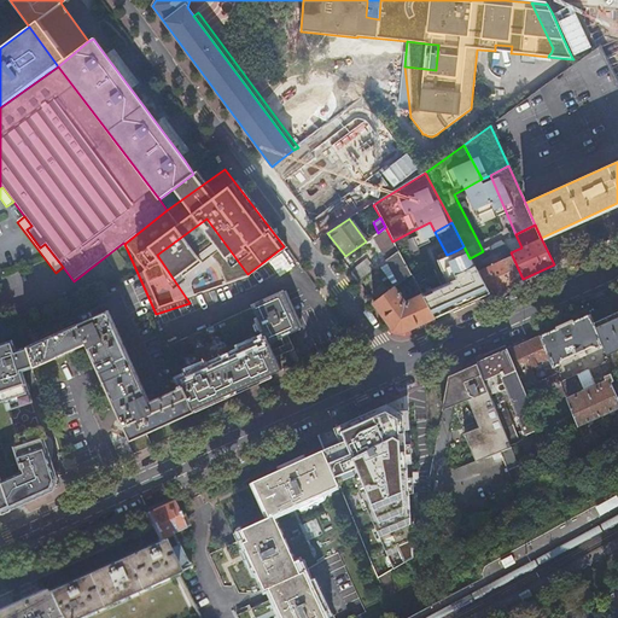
[(386,261),(398,251),(392,242),(385,227),(378,233),(374,237),(386,261)]
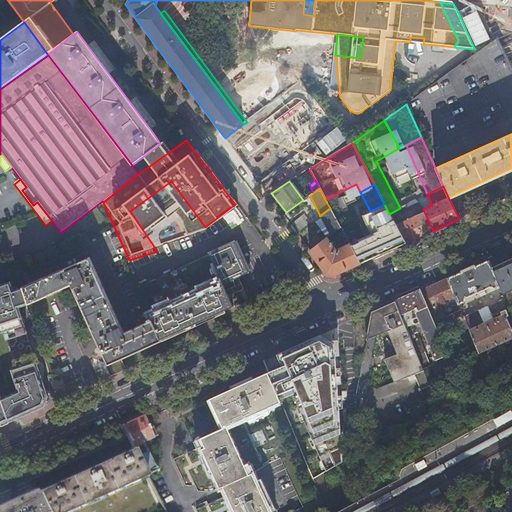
[(335,219),(348,213),(347,201),(342,191),(325,200),(330,208),(335,219)]
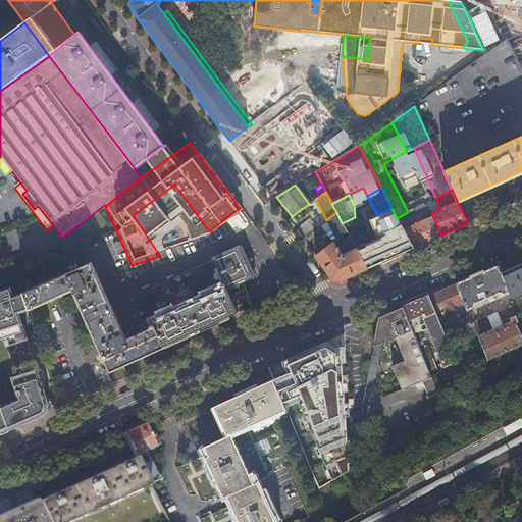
[(428,242),(441,236),(431,213),(426,207),(423,204),(408,212),(397,218),(413,249),(428,242)]
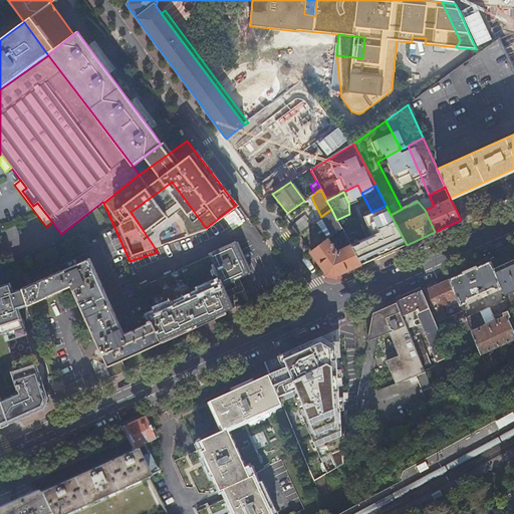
[(389,253),(407,245),(391,215),(386,205),(380,208),(386,219),(389,218),(392,224),(387,226),(380,214),(371,218),(377,231),(389,253)]
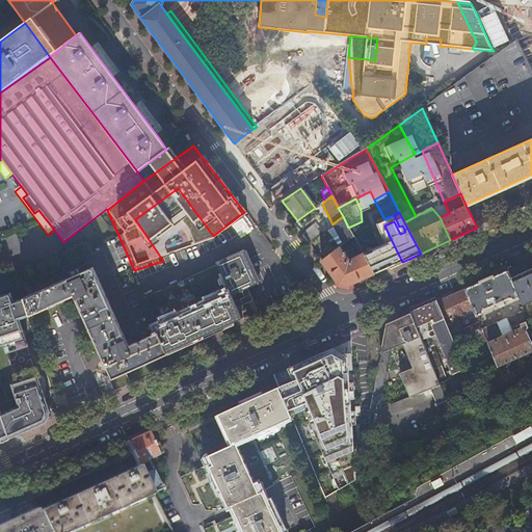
[(344,245),(354,237),(348,228),(343,216),(333,224),(326,229),(340,247),(344,245)]
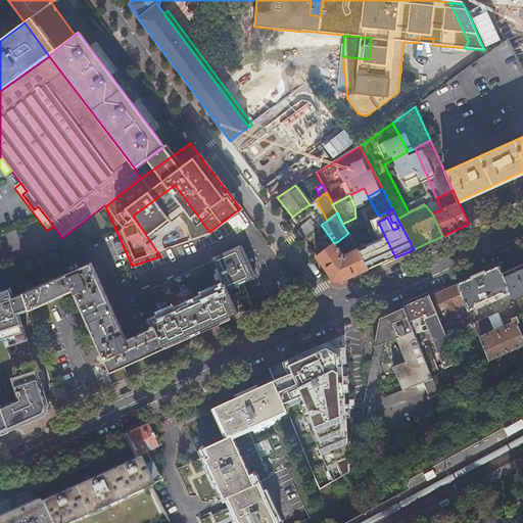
[(368,270),(380,264),(355,218),(342,224),(348,233),(357,250),(368,270)]
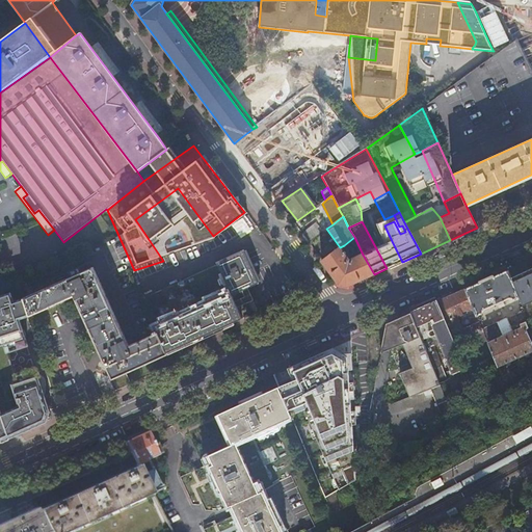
[(313,228),(301,235),(307,242),(318,235),(313,228)]
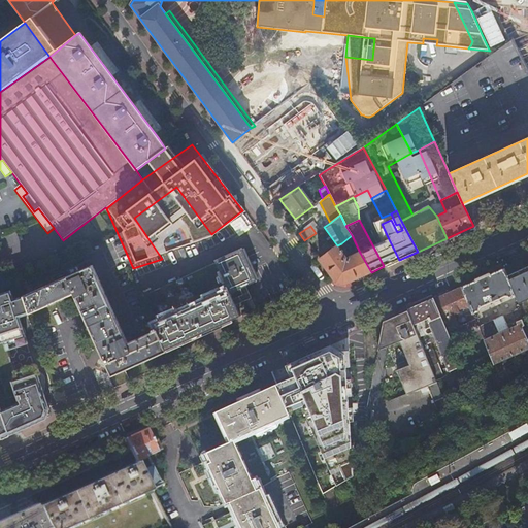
[(359,277),(371,272),(360,253),(349,258),(348,262),(345,261),(345,258),(337,245),(319,259),(334,279),(339,282),(348,283),(359,277)]
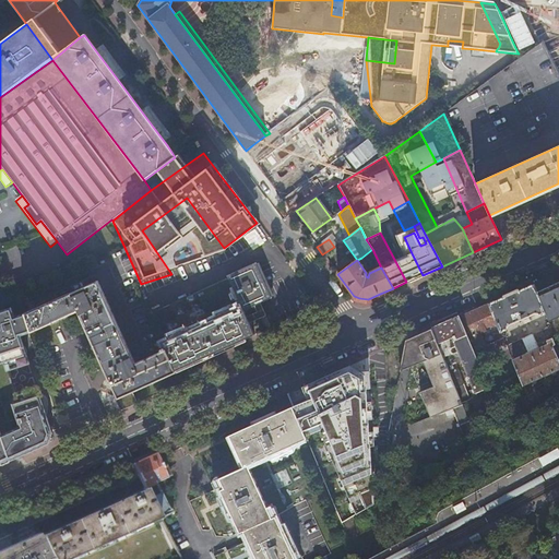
[(149,314),(176,371),(217,353),(253,335),(248,322),(244,312),(258,305),(271,299),(256,264),(227,276),(227,278),(149,314)]
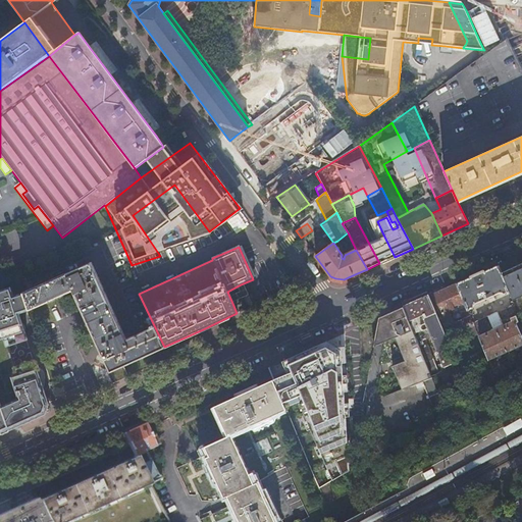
[(521,254),(512,259),(499,265),(517,312),(519,317),(521,315),(521,254)]
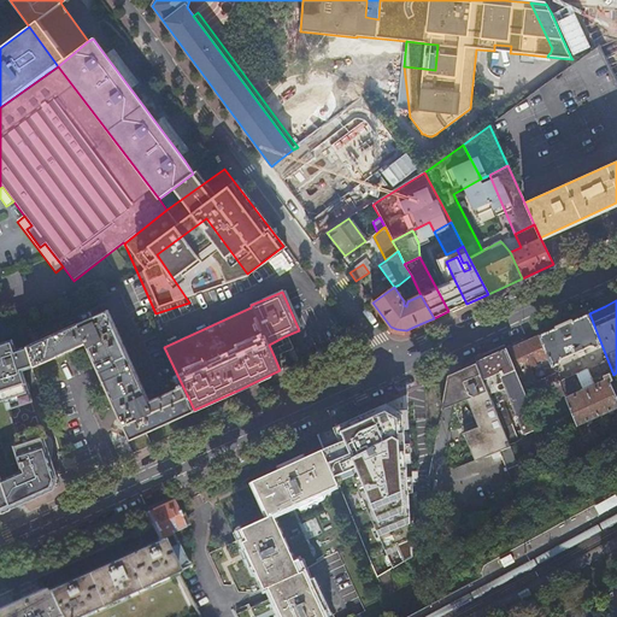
[(131,440),(146,433),(194,411),(194,410),(164,347),(159,334),(157,334),(180,385),(177,386),(178,388),(150,401),(107,311),(28,347),(28,350),(34,366),(87,344),(131,440)]
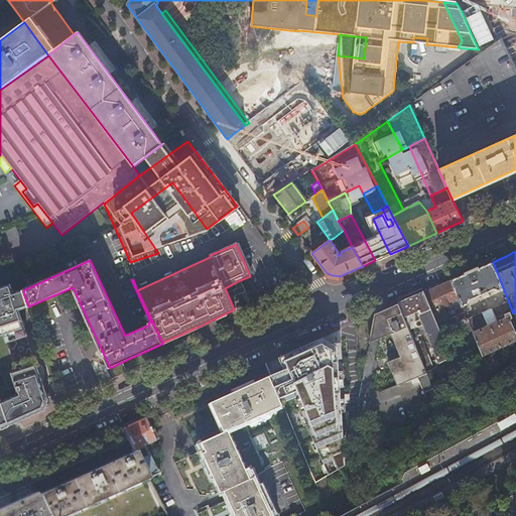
[(512,320),(510,315),(509,310),(511,308),(493,262),(472,271),(450,280),(464,312),(472,332),(482,357),(515,341),(515,334),(511,321),(512,320)]
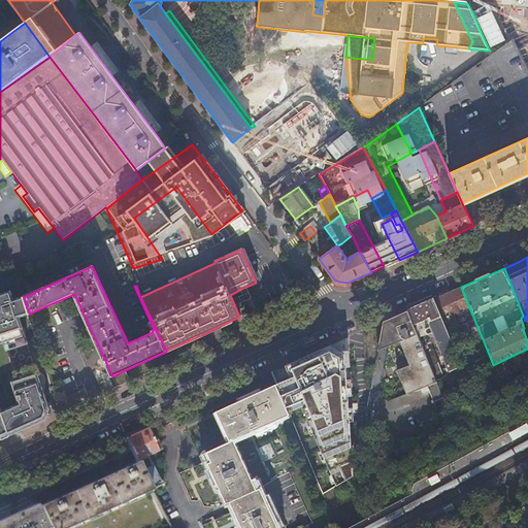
[(474,320),(461,287),(434,299),(447,330),(458,325),(454,315),(464,309),(466,317),(464,318),(465,322),(468,321),(469,322),(474,320)]
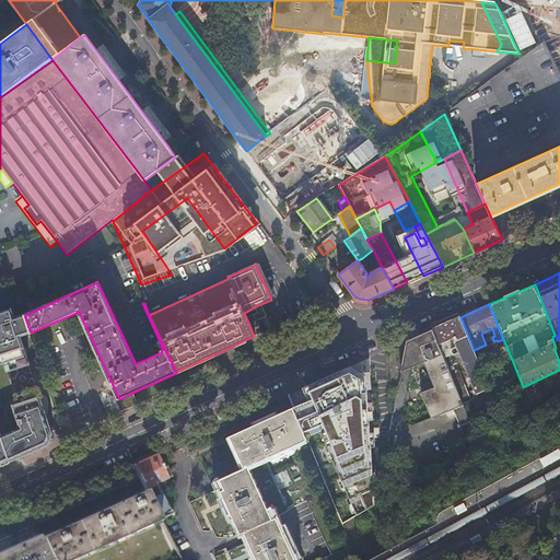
[(25,317),(25,315),(14,318),(12,308),(0,312),(0,360),(1,363),(1,364),(4,363),(8,371),(30,364),(26,354),(25,356),(23,348),(24,347),(21,337),(31,333),(25,317)]
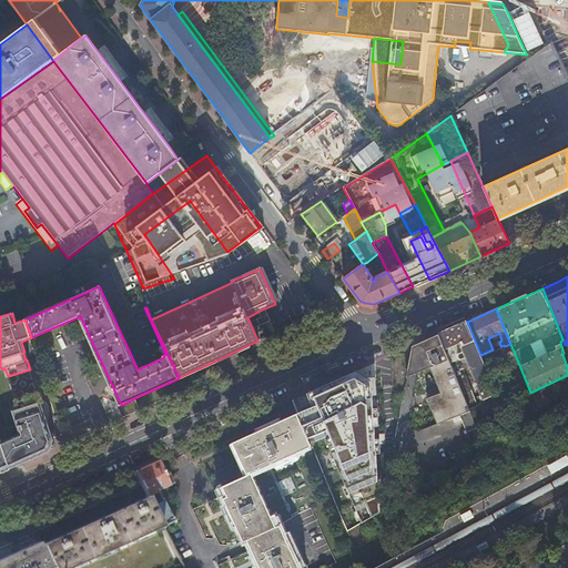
[(496,432),(509,427),(492,384),(489,377),(480,355),(467,322),(454,327),(438,334),(468,411),(477,407),(465,376),(462,378),(458,371),(468,366),(496,432)]
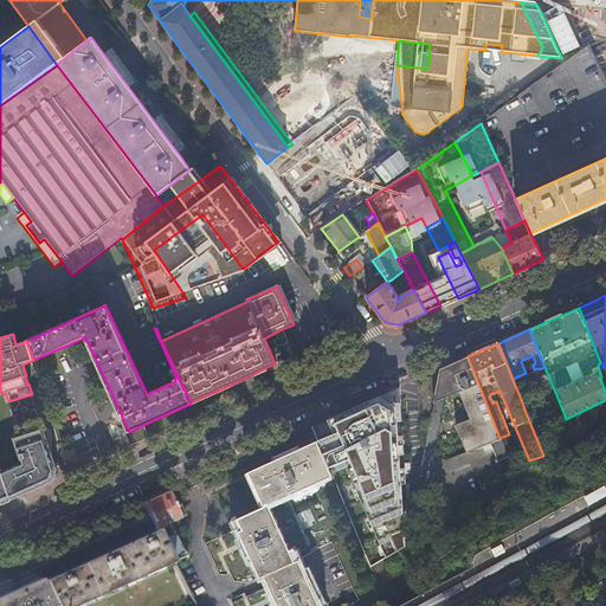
[(500,438),(468,356),(445,367),(444,368),(439,369),(432,405),(439,401),(445,399),(466,455),(490,445),(498,465),(509,461),(500,438)]
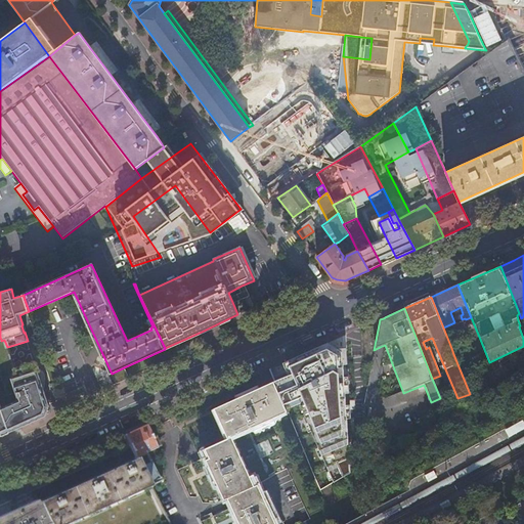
[(455,346),(479,337),(471,317),(466,319),(465,318),(462,319),(454,322),(443,328),(451,348),(455,346)]
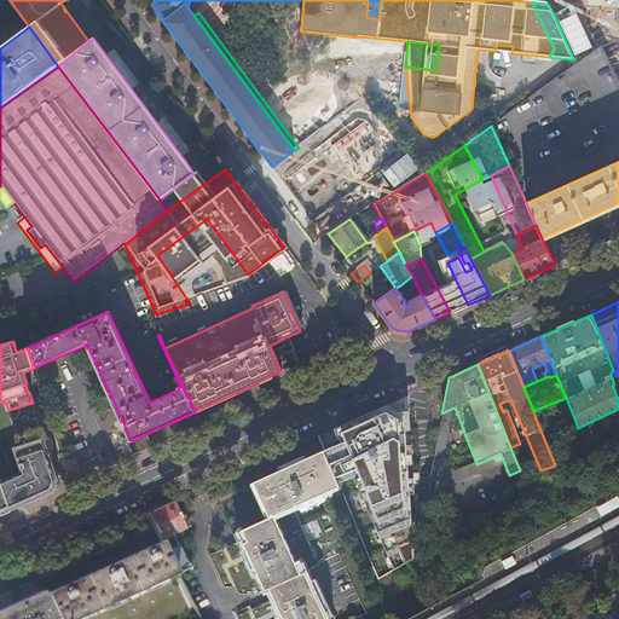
[(359,418),(319,437),(339,484),(353,479),(389,568),(409,559),(408,485),(405,411),(389,404),(359,418)]
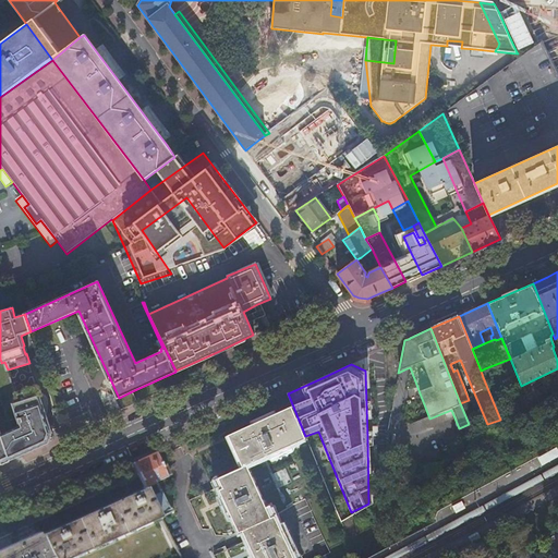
[(500,420),(506,432),(510,429),(487,375),(483,377),(500,420)]
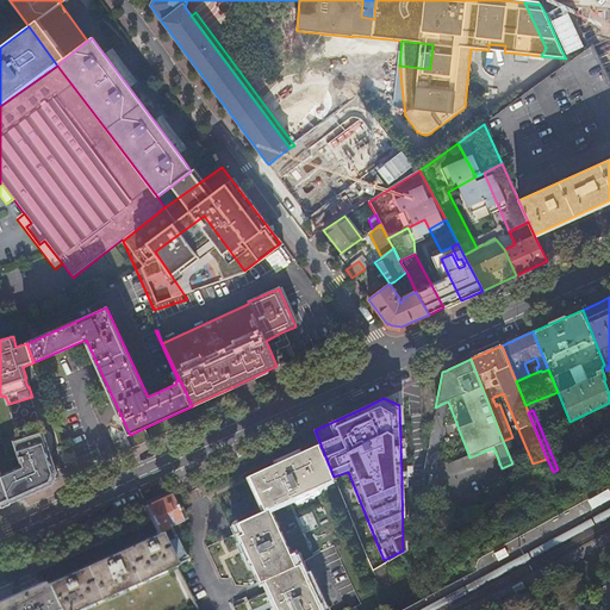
[(44,431),(41,421),(17,429),(19,439),(14,441),(23,466),(1,475),(11,503),(11,504),(41,490),(54,485),(57,472),(47,440),(45,440),(42,431),(44,431)]
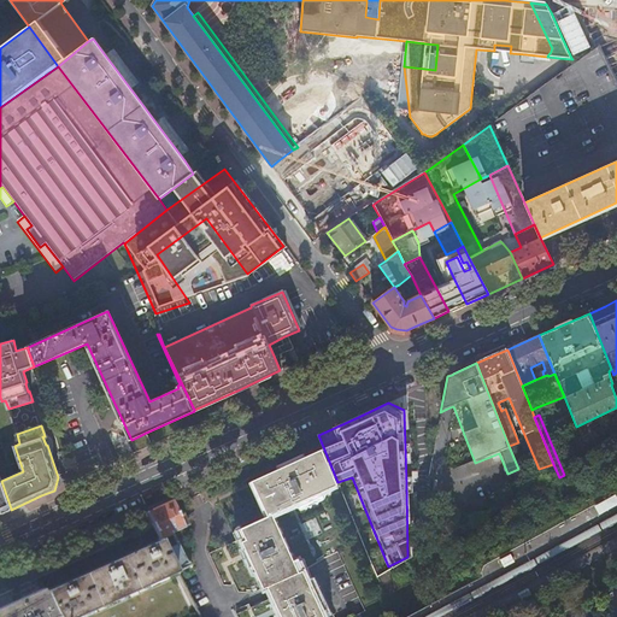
[(146,433),(131,440),(136,452),(146,448),(152,446),(146,433)]
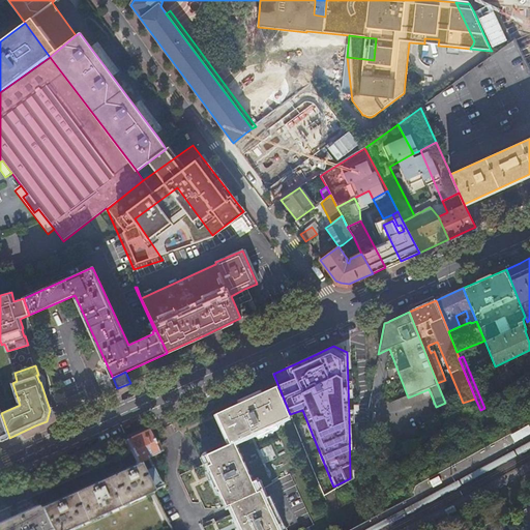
[(529,373),(504,388),(507,395),(529,382),(529,373)]
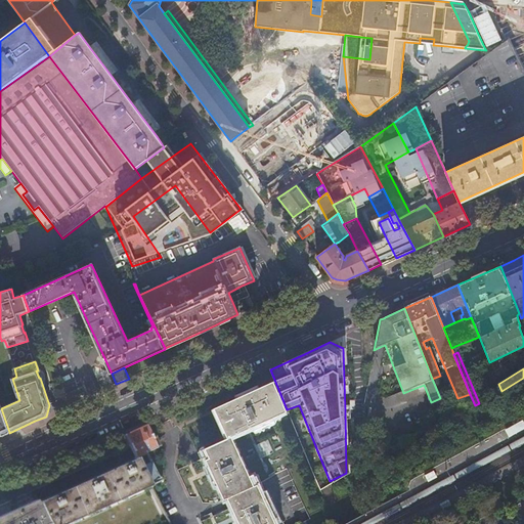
[(270,417),(287,409),(273,378),(233,395),(234,399),(217,407),(224,425),(222,426),(193,438),(201,456),(191,461),(190,457),(183,461),(183,462),(176,465),(197,510),(202,523),(279,523),(264,488),(261,490),(258,485),(256,482),(254,483),(232,434),(256,423),(270,417)]
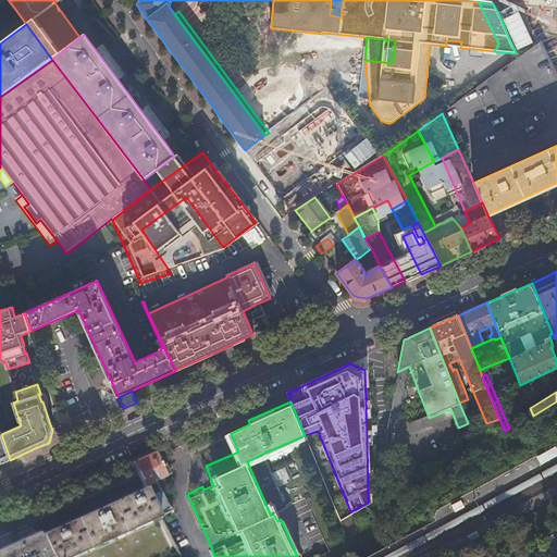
[(249,424),(248,420),(227,430),(236,453),(238,452),(231,433),(249,424)]
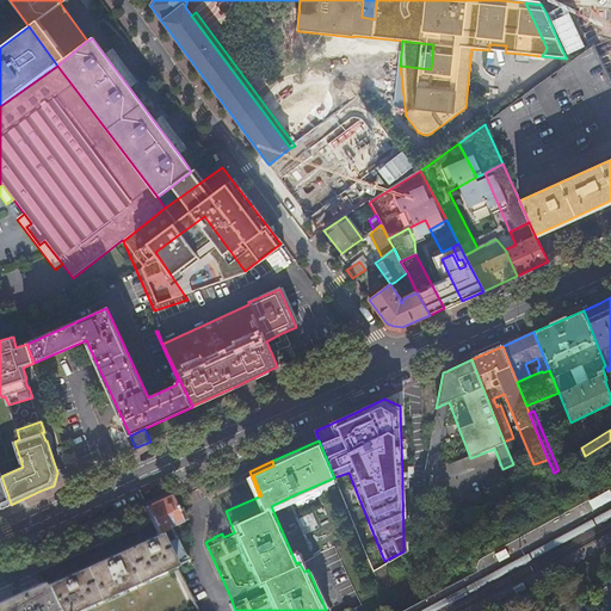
[(0,508),(11,505),(11,504),(1,476),(0,470),(0,508)]
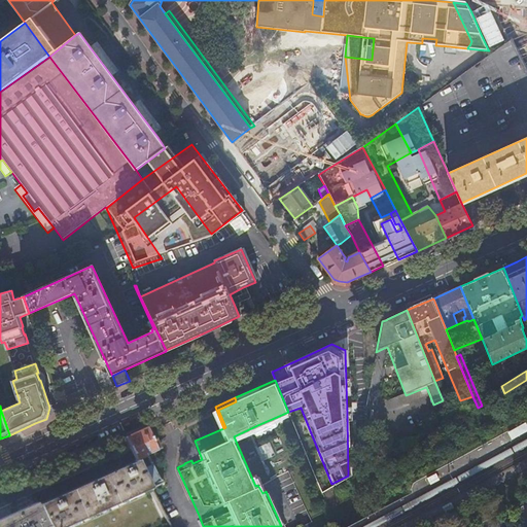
[(274,422),(272,419),(257,425),(258,429),(274,422)]
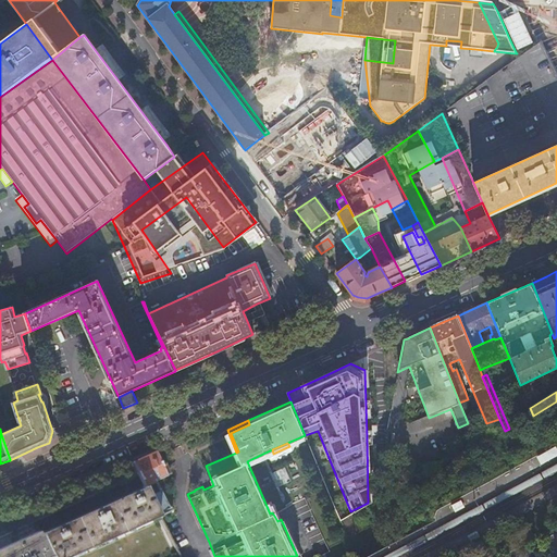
[(131,463),(137,475),(137,477),(143,487),(165,477),(155,453),(143,458),(131,463)]
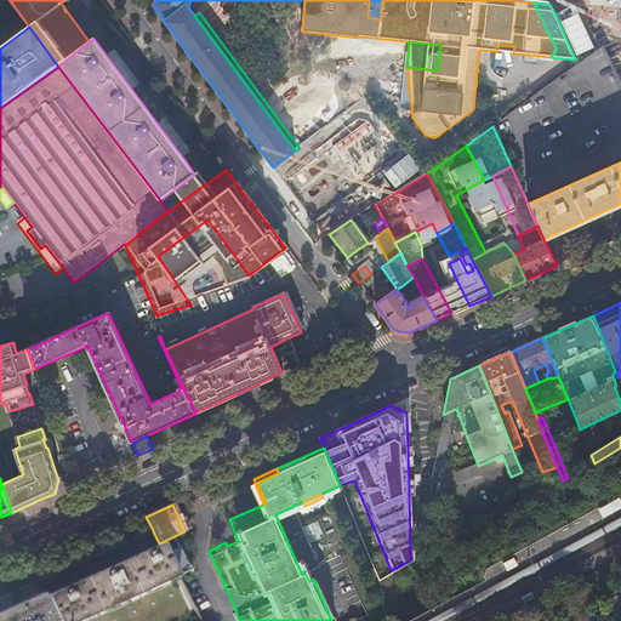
[(181,620),(195,615),(176,576),(167,559),(159,543),(153,531),(103,553),(36,584),(52,616),(53,620),(181,620)]
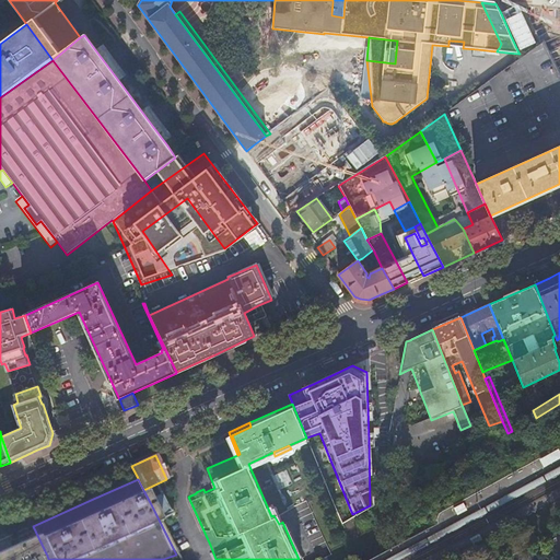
[(151,504),(159,520),(171,514),(163,499),(151,504)]
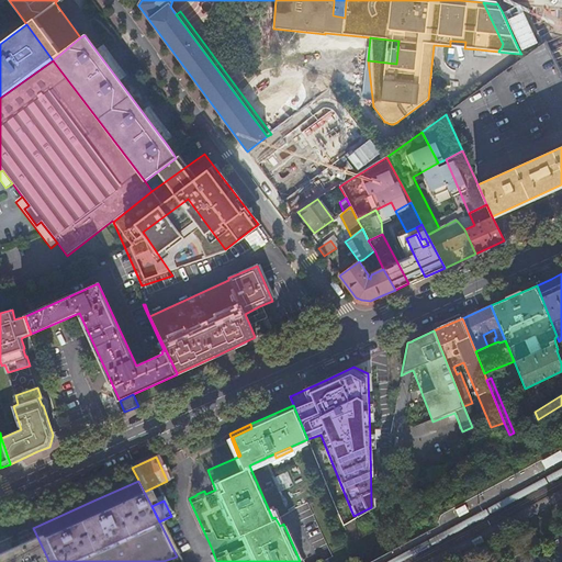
[(463,506),(453,512),(457,518),(467,513),(463,506)]
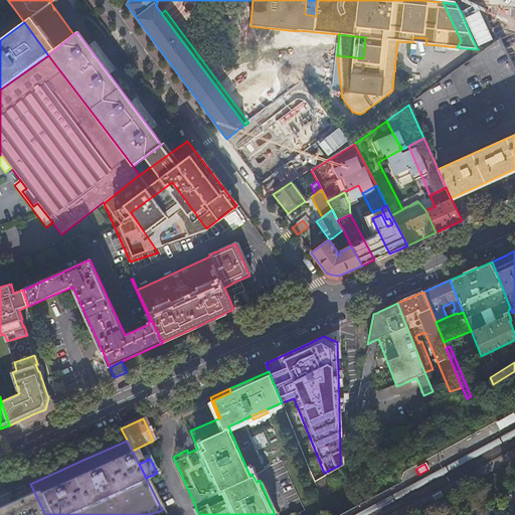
[(43,514),(42,512),(43,511),(30,484),(30,483),(0,496),(0,514),(43,514)]
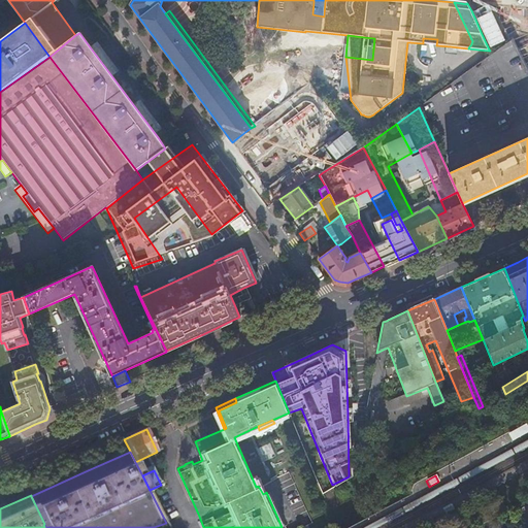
[(450,504),(440,509),(443,516),(453,510),(450,504)]
